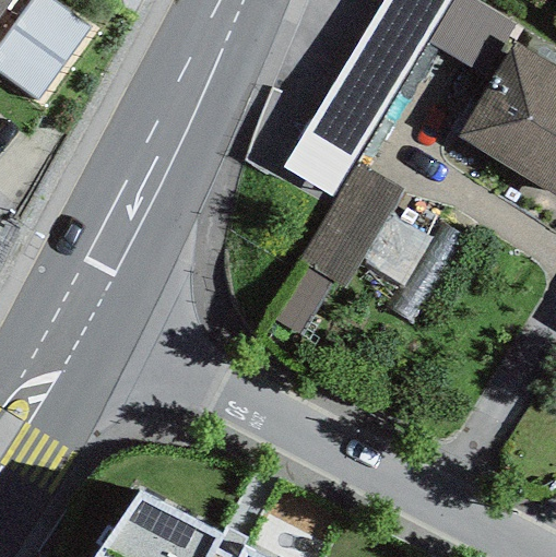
[(0,0),(0,18),(12,0),(0,0)]
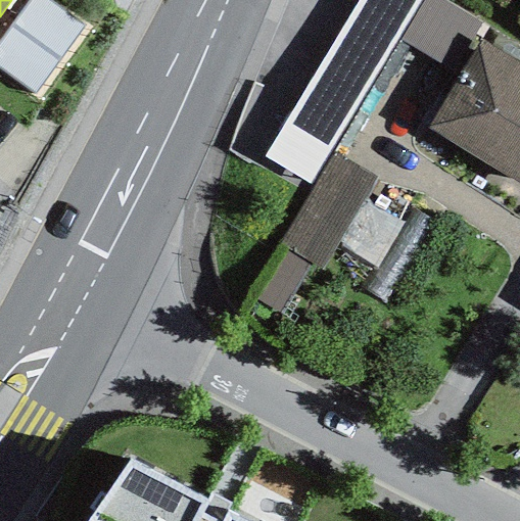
[(0,67),(37,94),(87,25),(52,0),(29,0),(0,39),(0,67)]
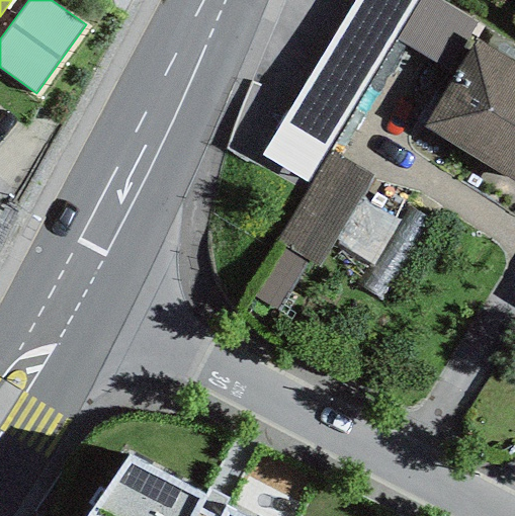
[(355,0),(263,153),(309,180),(418,0),(355,0)]
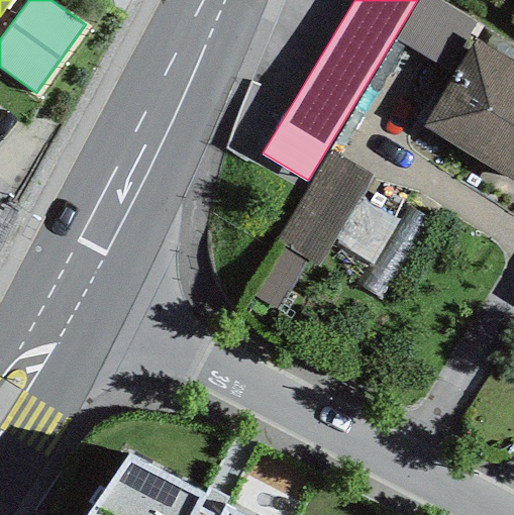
[(419,0),(397,39),(449,70),(478,21),(440,0),(419,0)]
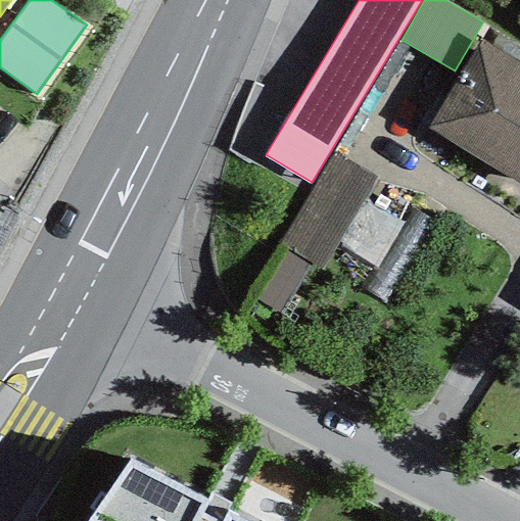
[(519,59),(484,38),(427,126),(519,181),(519,59)]
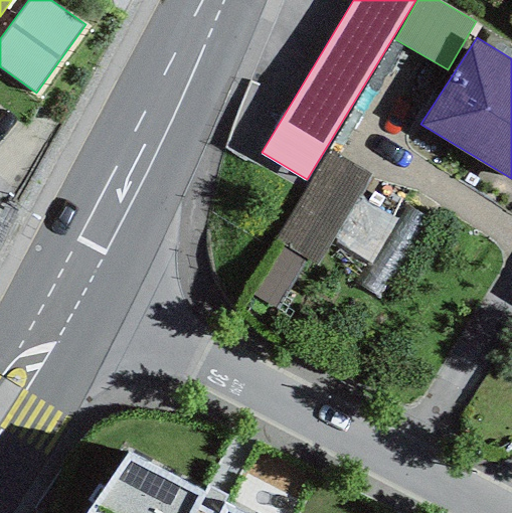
[(358,197),(373,173),(330,148),(276,239),(307,258),(319,265),(336,237),(358,197)]
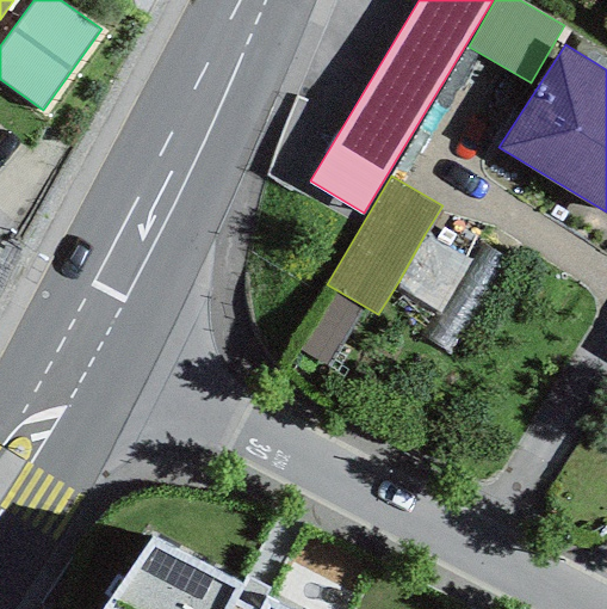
[(471,259),(425,234),(398,282),(444,308),(471,259)]
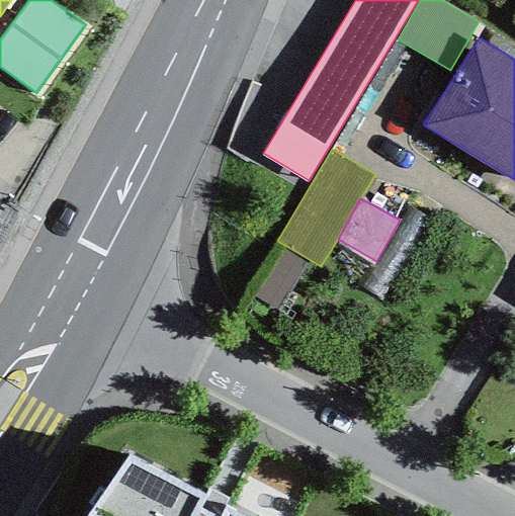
[(281,307),(309,259),(277,241),(250,288),(281,307)]
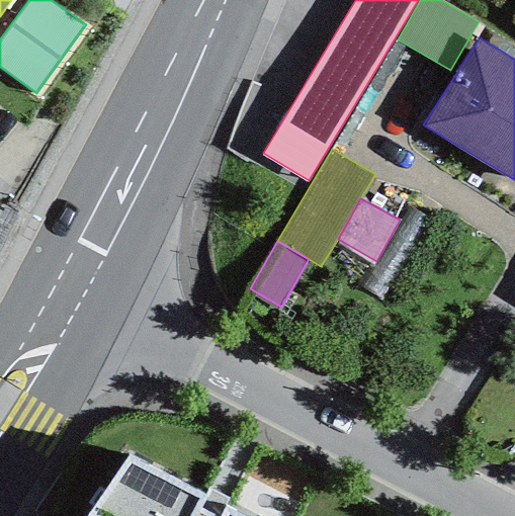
[(89,515),(249,515),(229,505),(231,498),(212,488),(208,496),(134,454),(89,515)]
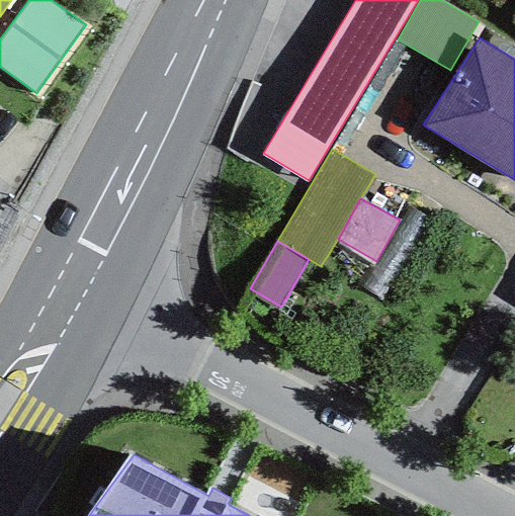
All buildings are outlined.
